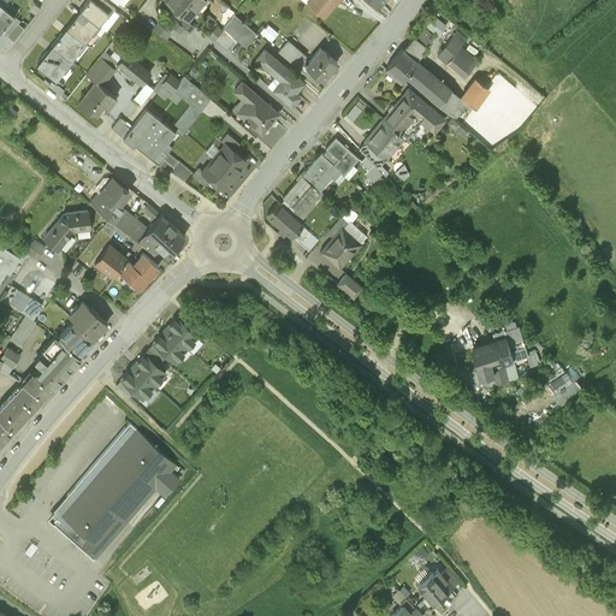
[(108,15),(90,0),(81,12),(99,27),(108,15)]
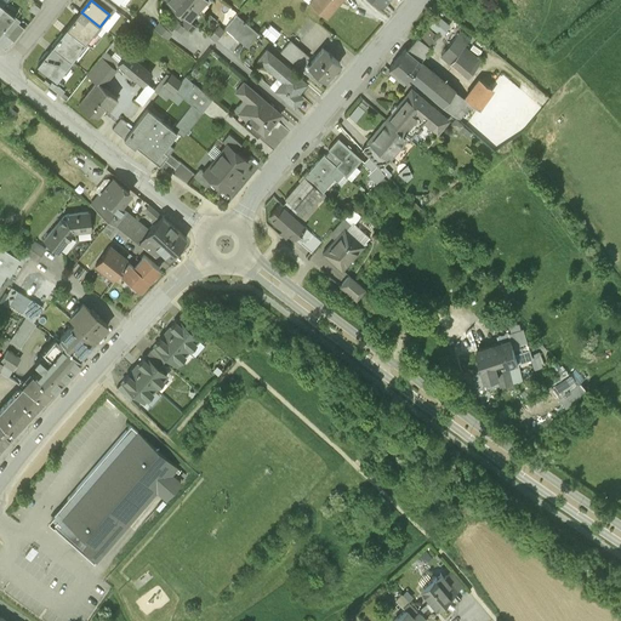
[(106,0),(91,0),(109,15),(114,7),(106,0)]
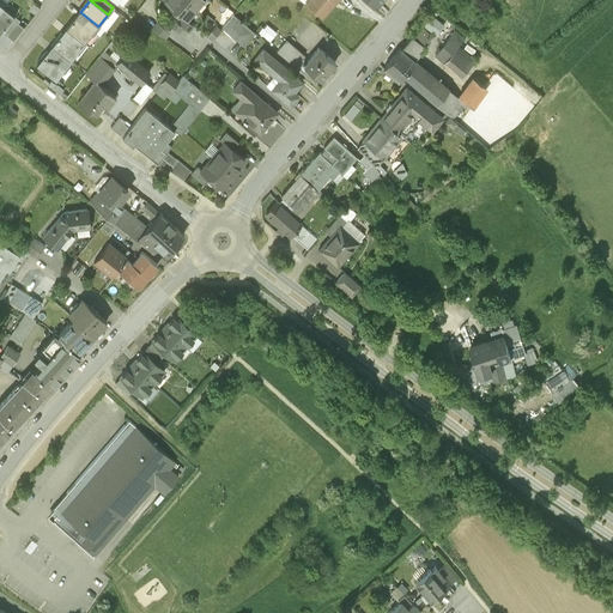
[(195,7),(187,0),(163,0),(183,17),(186,18),(195,7)]
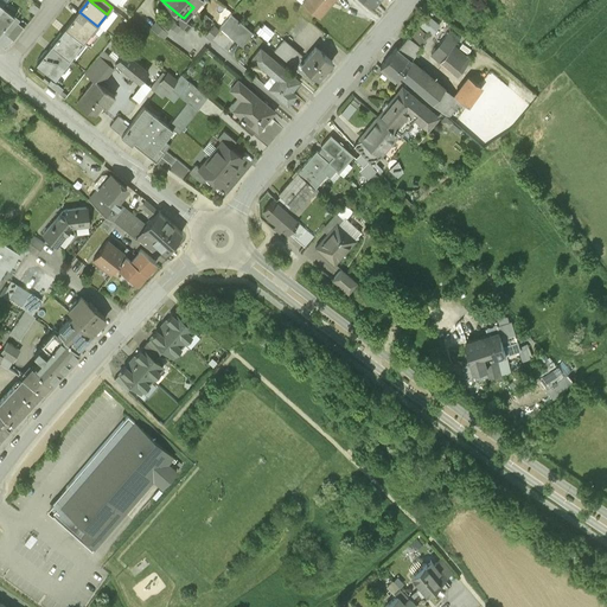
[(331,0),(302,0),(301,1),(318,16),(331,0)]
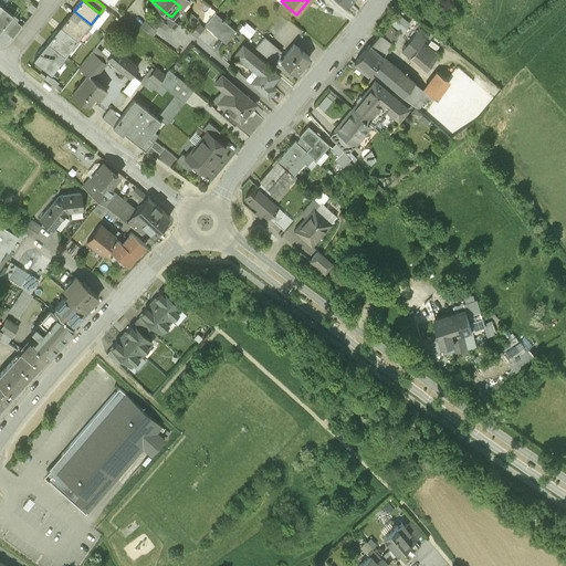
[(12,12),(1,4),(0,6),(0,28),(1,27),(10,16),(12,12)]
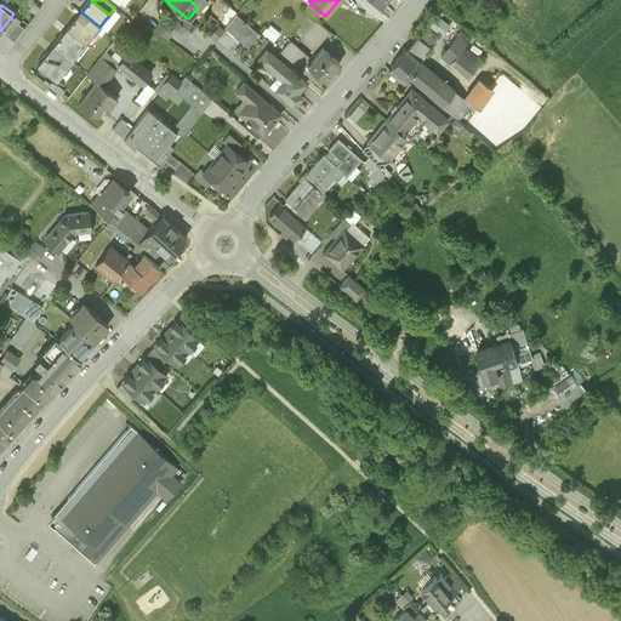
[(432,22),(439,29),(453,13),(445,7),(432,22)]
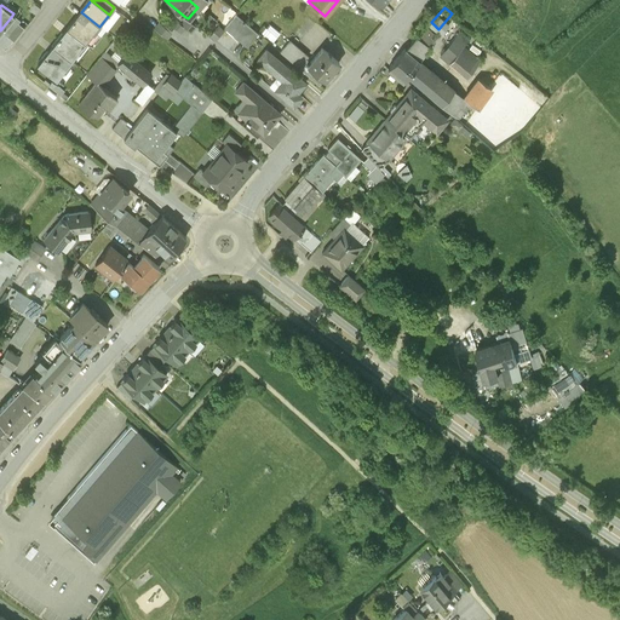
[(99,27),(81,12),(67,30),(85,44),(99,27)]
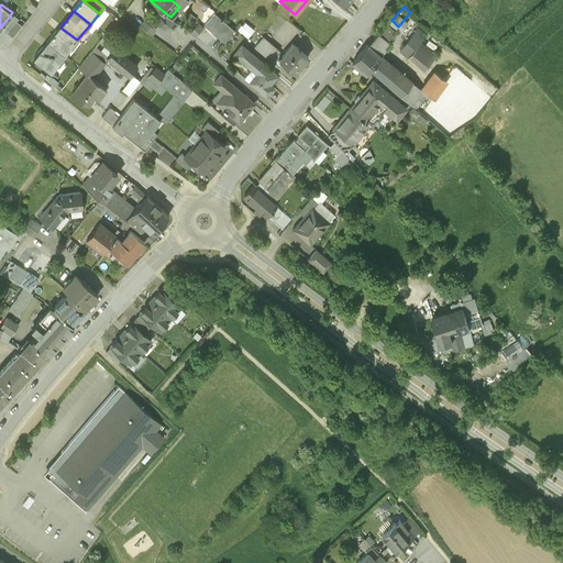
[(234,30),(214,12),(203,24),(223,42),(234,30)]
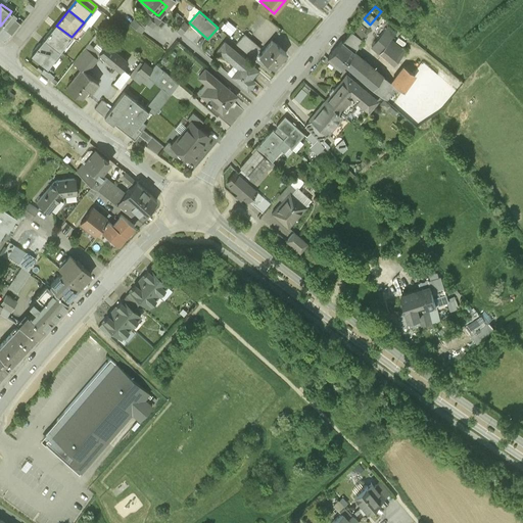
[(9,14),(1,25),(6,28),(14,17),(9,14)]
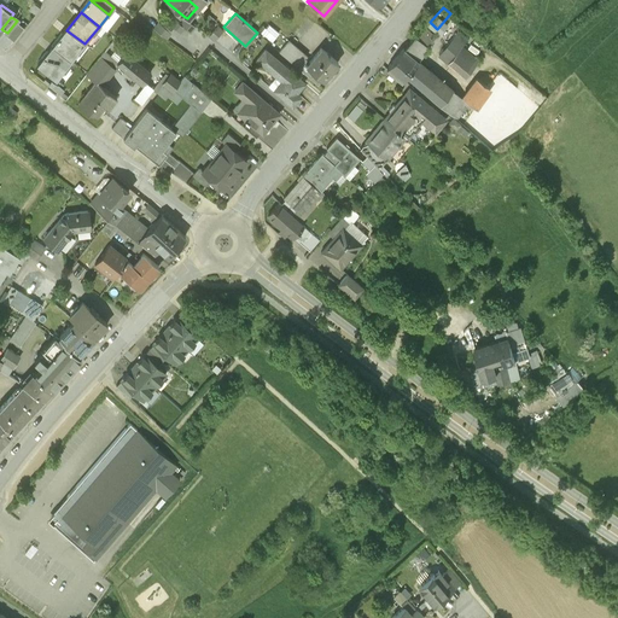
[(180,31),(185,27),(180,22),(174,17),(170,22),(180,31)]
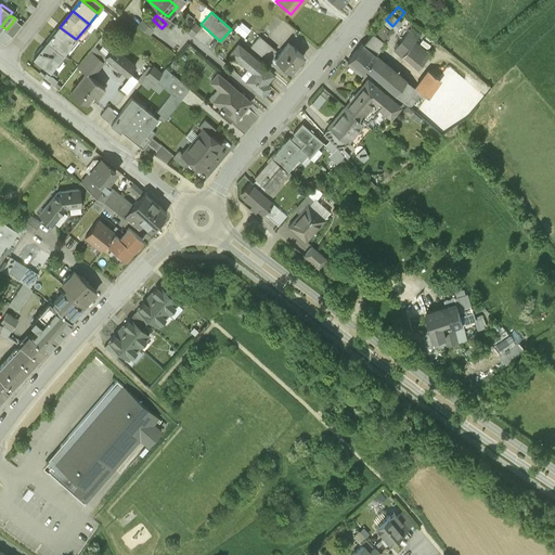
[(168,16),(166,15),(162,20),(166,24),(170,27),(176,23),(168,16)]
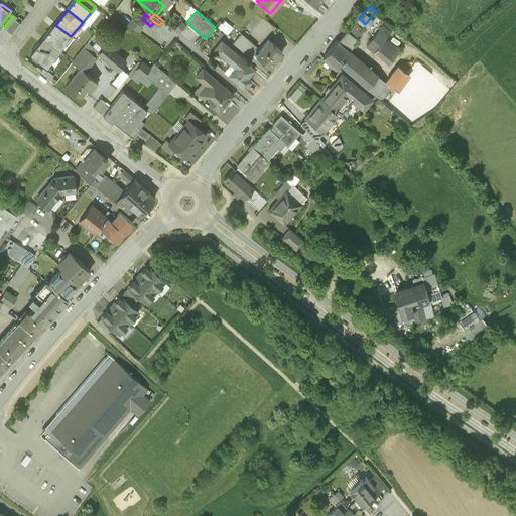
[(19,21),(14,17),(6,27),(11,31),(19,21)]
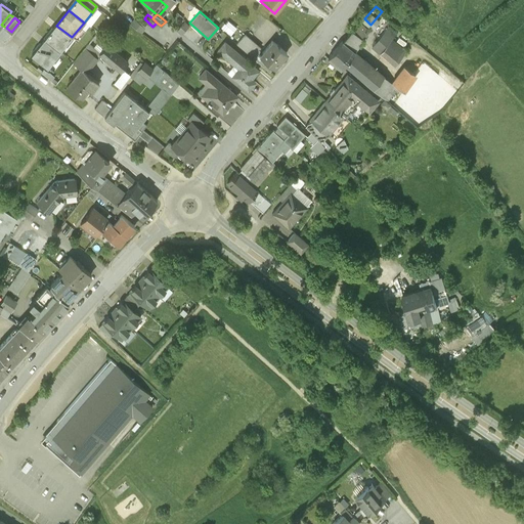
[(232,33),(238,26),(229,17),(222,25),(232,33)]
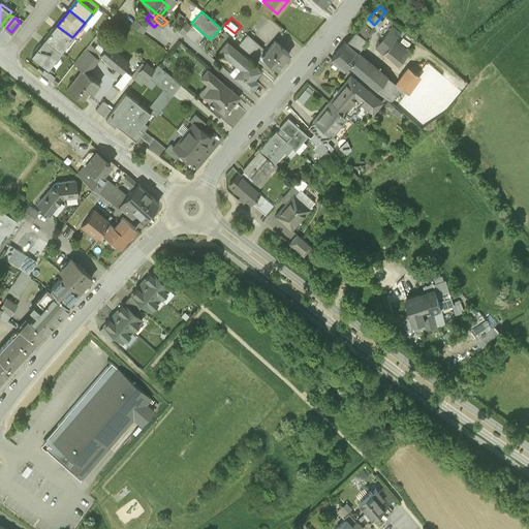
[(137,19),(136,21),(133,24),(143,31),(147,27),(137,19)]
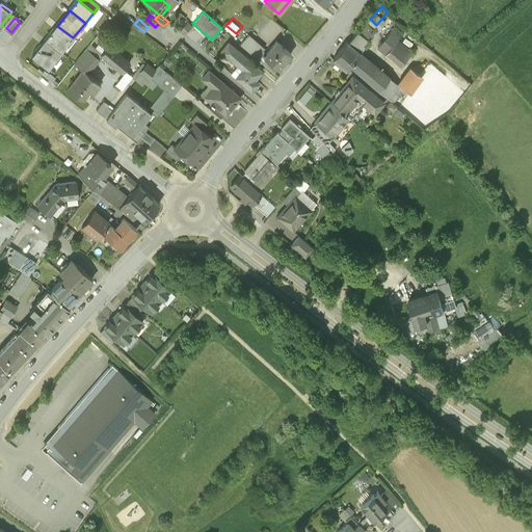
[(187,21),(179,29),(184,33),(191,25),(187,21)]
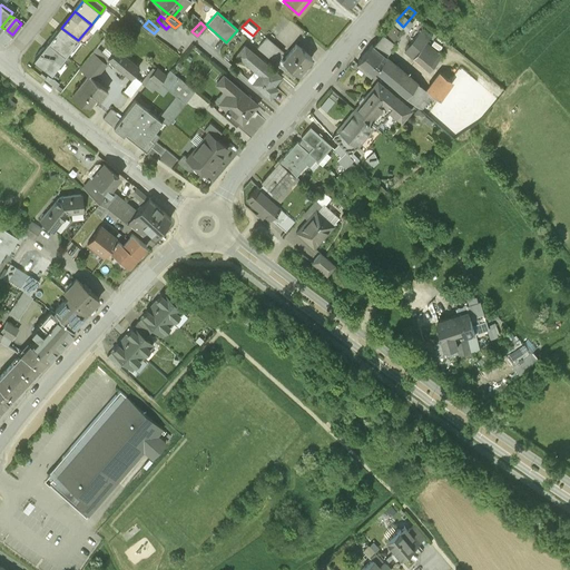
[(383,32),(394,42),(402,35),(390,25),(383,32)]
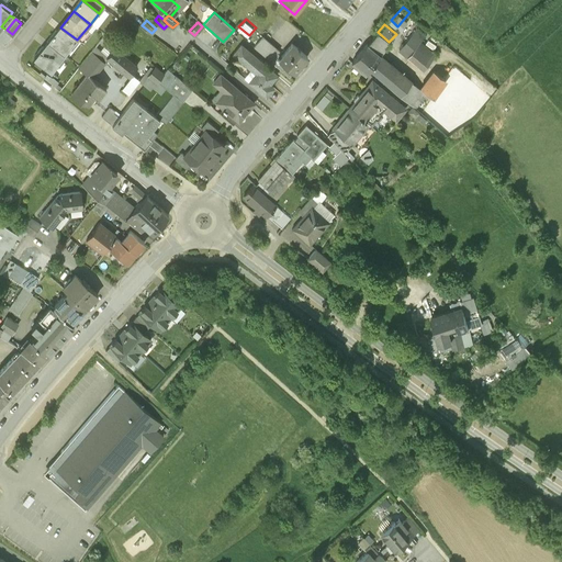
[(77,40),(60,27),(47,43),(64,56),(77,40)]
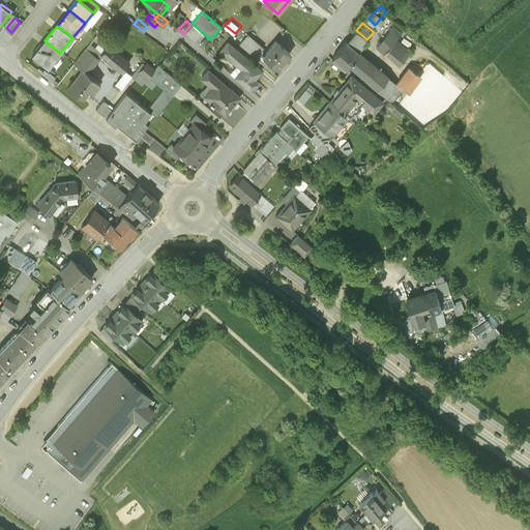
[(346,41),(357,51),(366,39),(356,30),(346,41)]
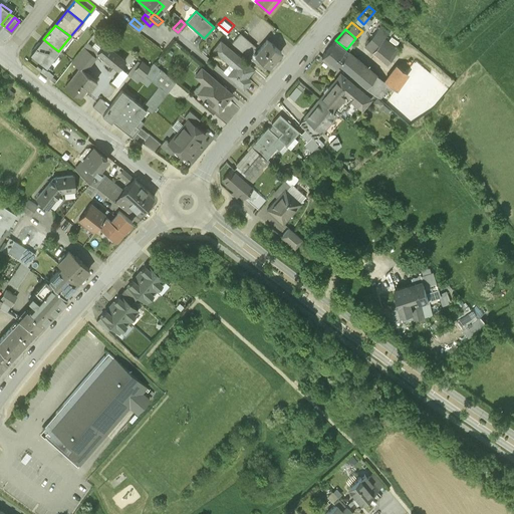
[(399,49),(376,31),(364,45),(387,63),(399,49)]
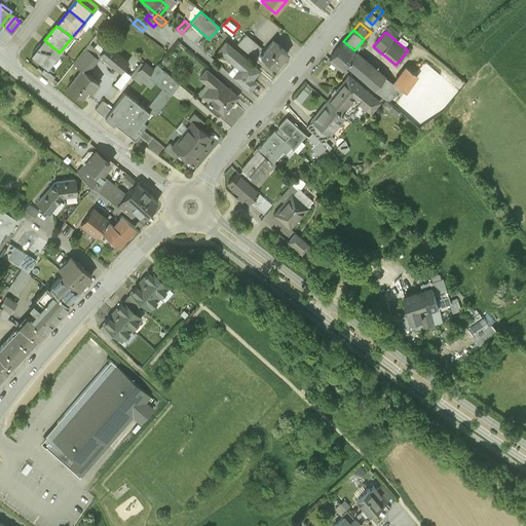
[(73,63),(80,69),(81,68),(85,72),(97,57),(99,52),(107,43),(96,35),(73,63)]
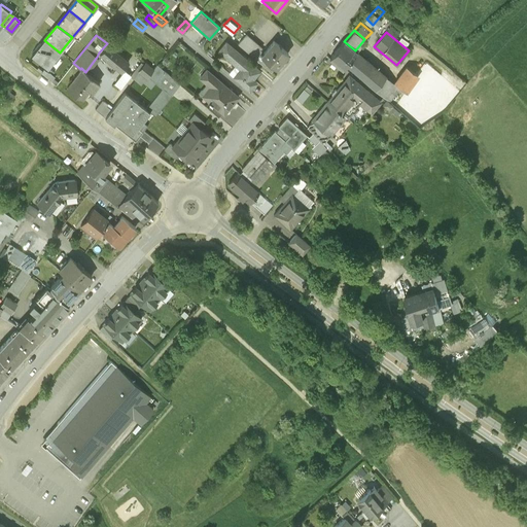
[(240,44),(253,56),(257,50),(258,49),(246,38),(240,44)]
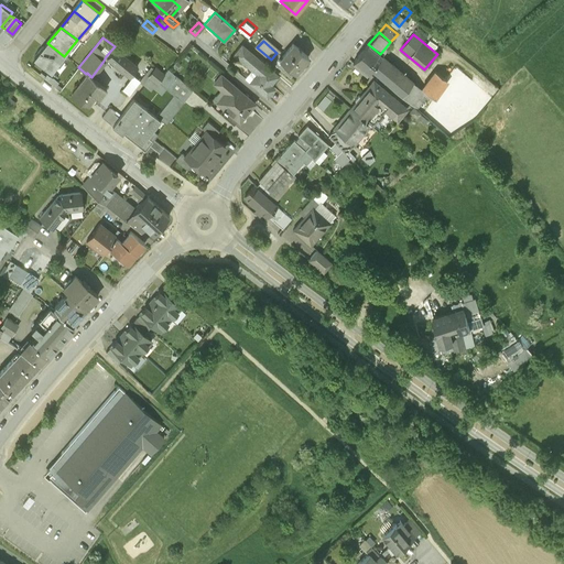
[(64,56),(47,43),(34,60),(51,73),(64,56)]
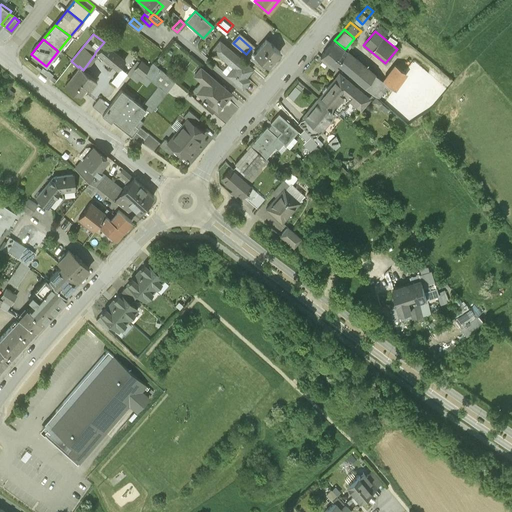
[(254,53),(250,49),(246,54),(245,54),(263,69),(267,65),(279,51),(265,39),(254,53)]
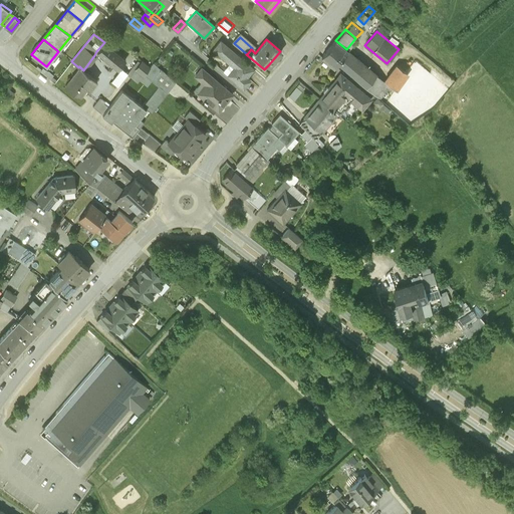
[(253,68),(220,40),(213,49),(233,66),(227,73),(243,87),(250,79),(246,76),(253,68)]
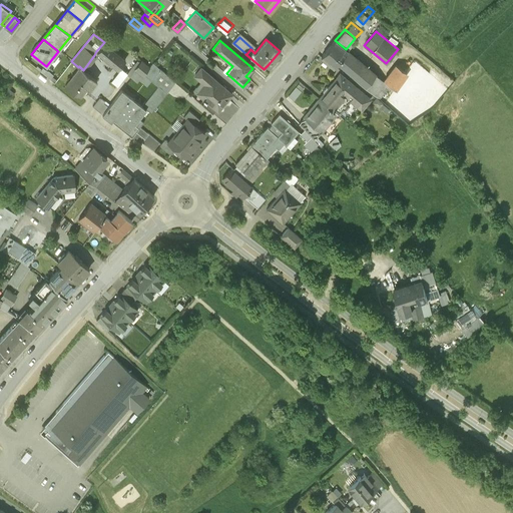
[(346,70),(356,58),(346,49),(335,40),(321,56),(333,66),(337,62),(346,70)]
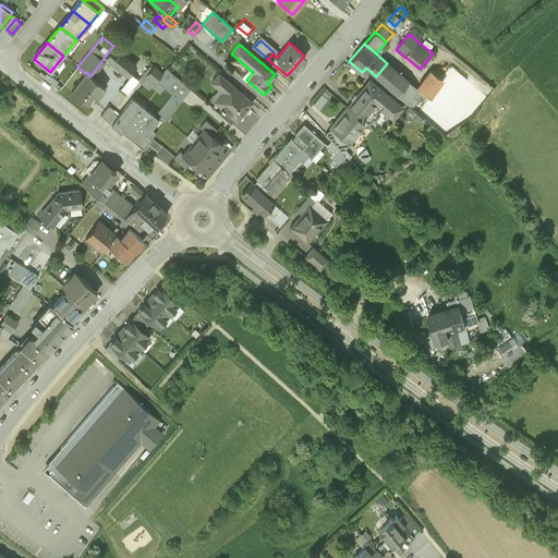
[(119,51),(113,46),(105,56),(128,74),(135,64),(123,55),(125,52),(121,49),(119,51)]
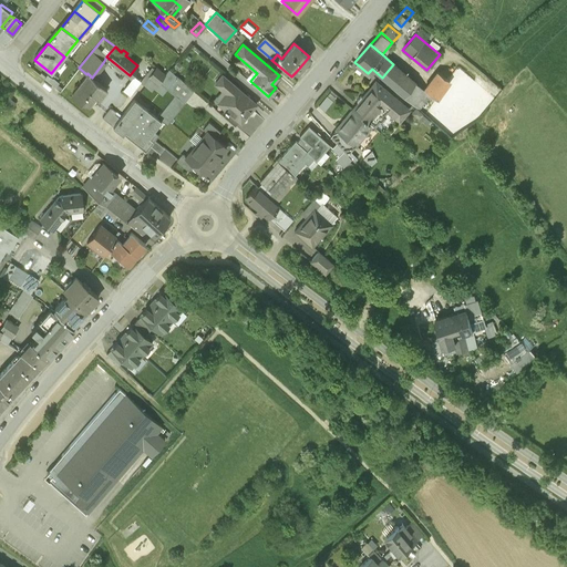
[(382,78),(403,95),(415,82),(393,64),(382,78)]
